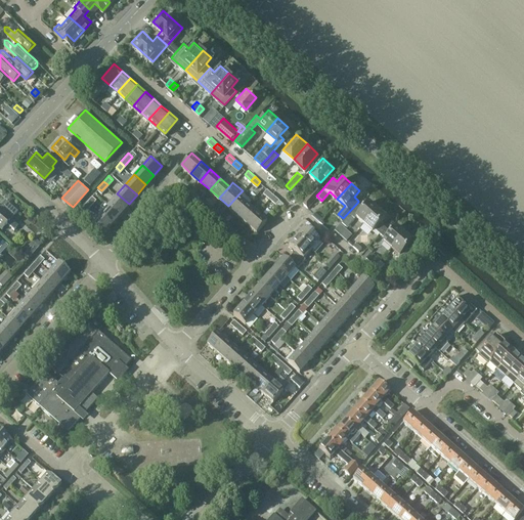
[(273,192),(266,186),(263,190),(269,197),(273,192)]
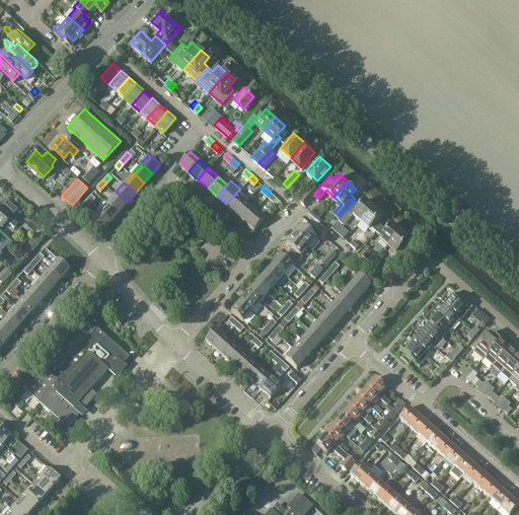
[(312,186),(300,200),(304,204),(313,194),(317,190),(312,186)]
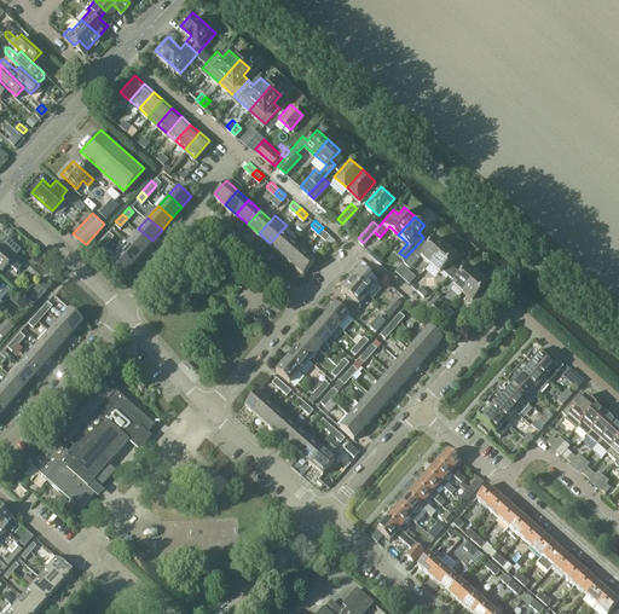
[(323,227),(318,232),(325,238),(330,233),(323,227)]
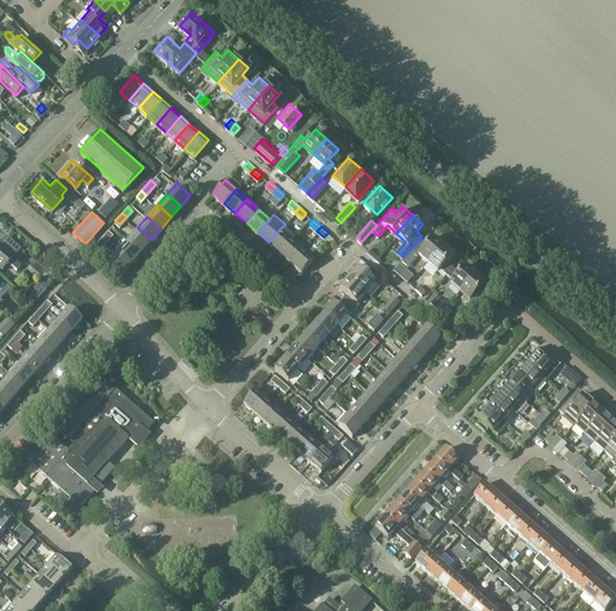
[(102,235),(107,239),(113,232),(108,227),(102,235)]
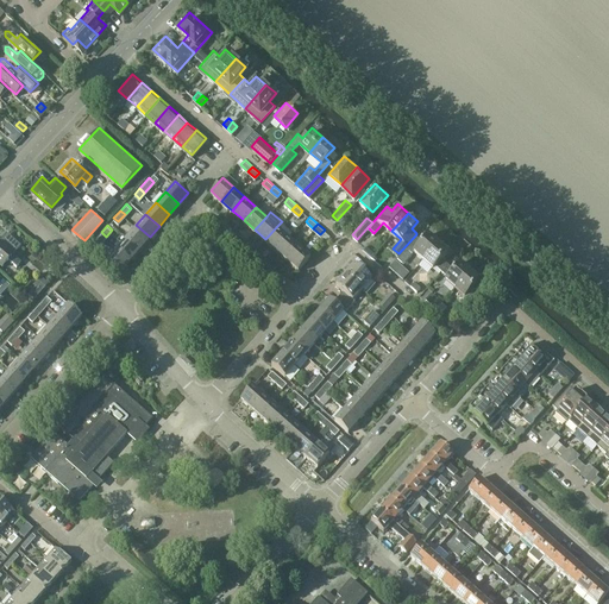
[(150,237),(136,225),(126,236),(140,247),(150,237)]
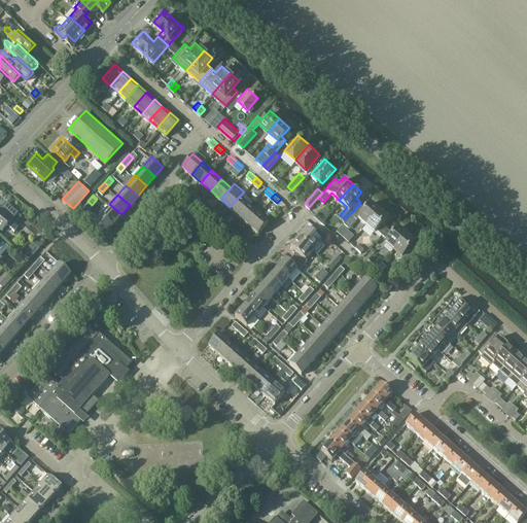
[(240,196),(230,207),(239,215),(243,210),(249,204),(249,203),(251,200),(248,197),(246,201),(240,196)]
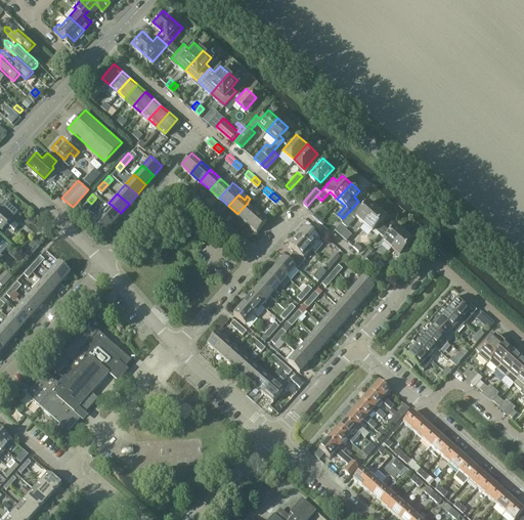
[(5,198),(0,204),(0,224),(2,226),(8,220),(14,226),(18,222),(12,216),(17,209),(5,198)]
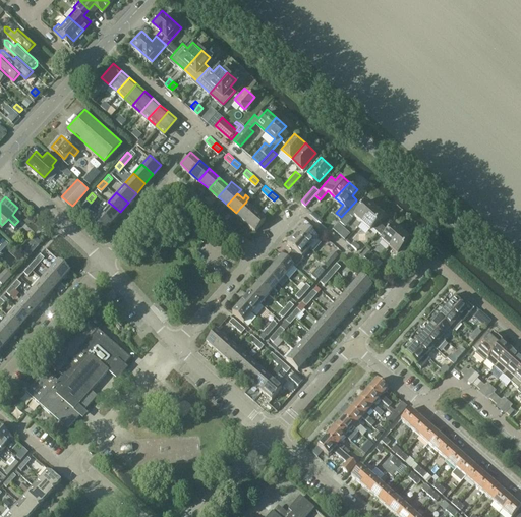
[(360,204),(356,200),(341,217),(341,218),(339,219),(345,224),(354,214),(361,220),(374,205),(366,197),(360,204)]
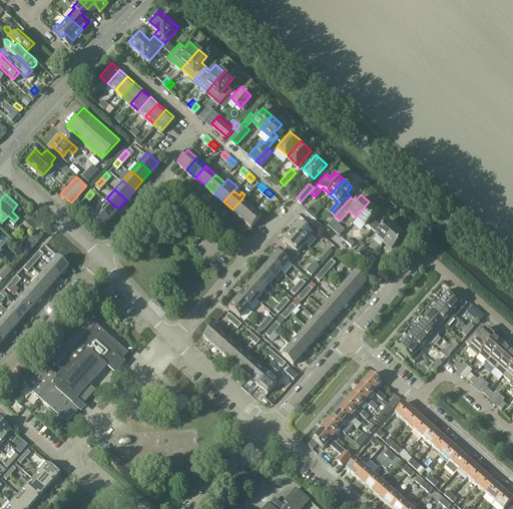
[(79,201),(82,204),(83,205),(89,199),(85,195),(79,201)]
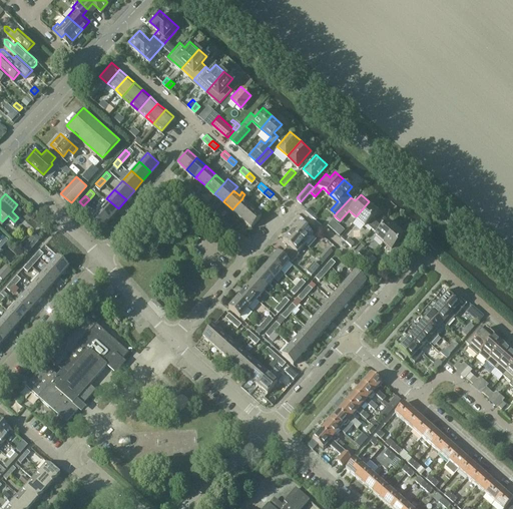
[(118,208),(106,198),(98,207),(109,217),(118,208)]
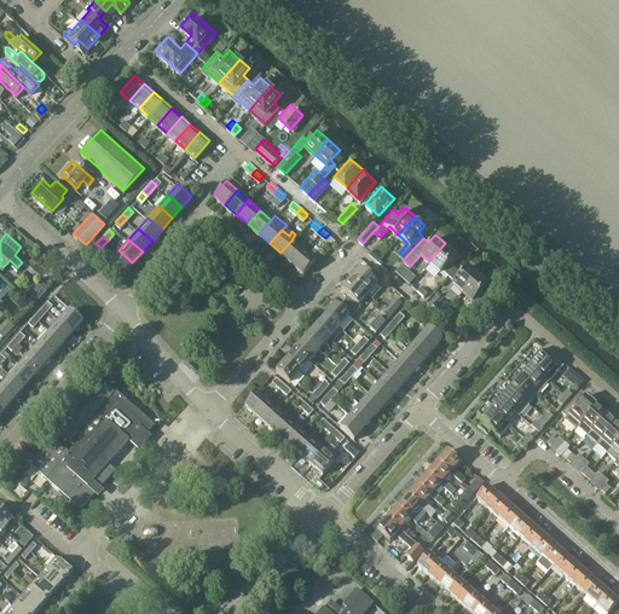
[(293,239),(285,247),(281,253),(291,262),(304,249),(293,239)]
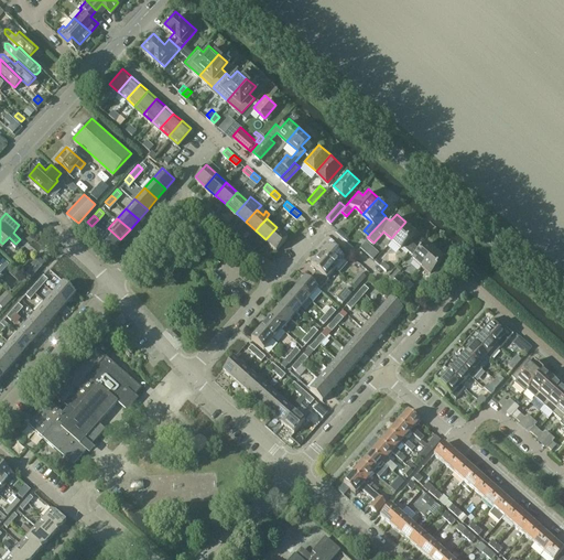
[(405,222),(391,238),(400,246),(401,244),(408,249),(415,243),(408,236),(414,229),(405,222)]
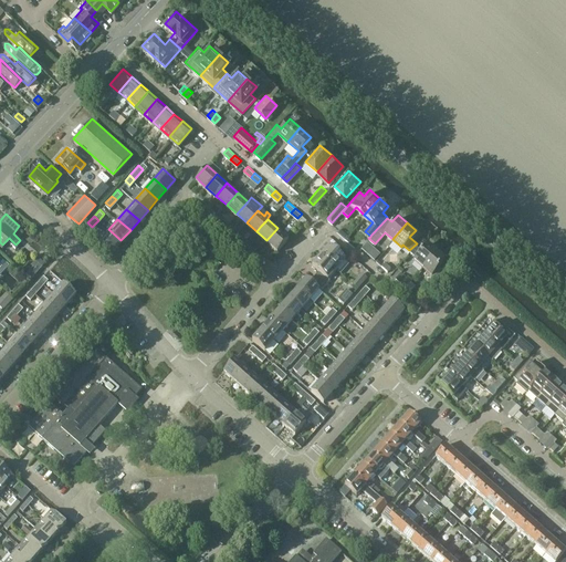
[(278,228),(266,240),(278,250),(289,237),(278,228)]
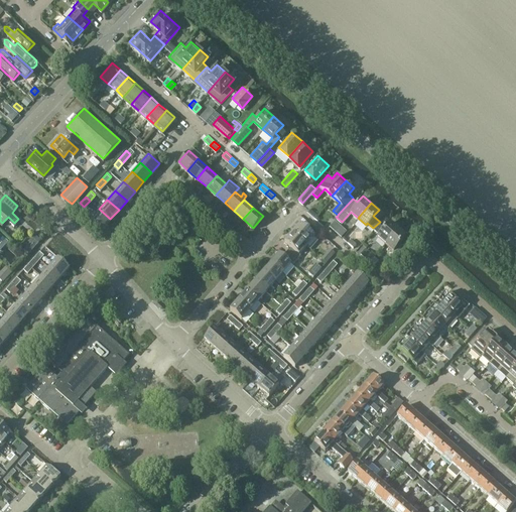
[(110,219),(99,209),(91,218),(102,228),(110,219)]
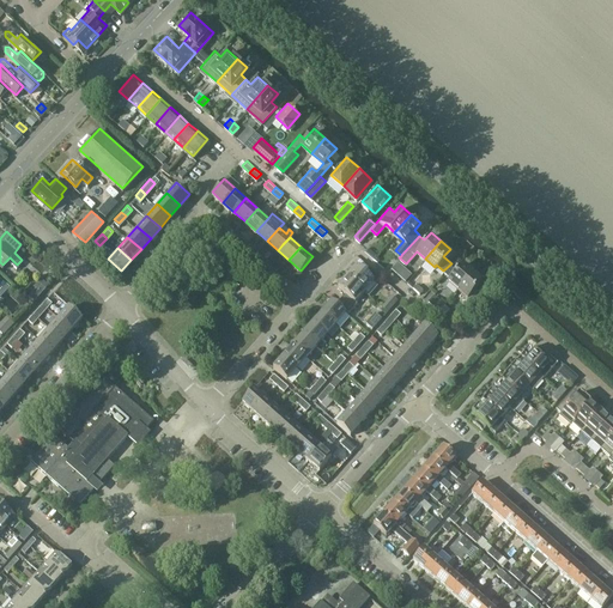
[(456,267),(451,263),(443,271),(448,275),(447,278),(456,286),(472,268),(462,260),(456,267)]
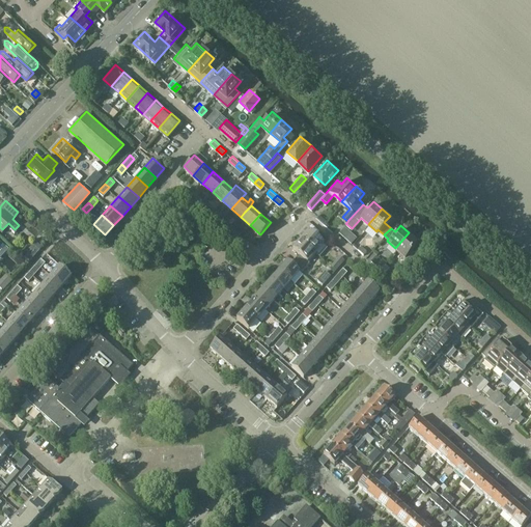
[(310,227),(302,237),(316,250),(325,241),(327,243),(331,238),(320,228),(316,232),(310,227)]
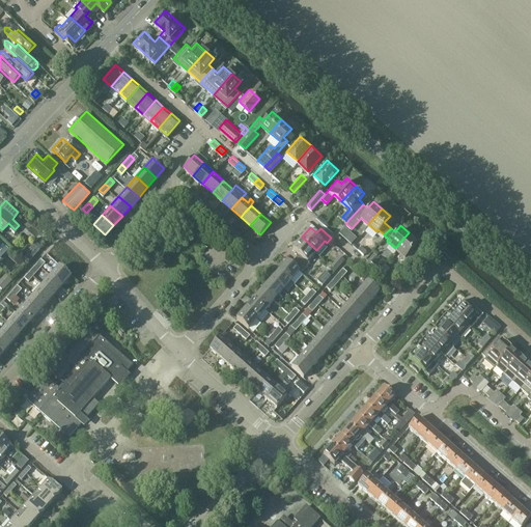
[(409,232),(395,248),(403,255),(401,257),(403,259),(414,249),(412,247),(418,241),(409,232)]
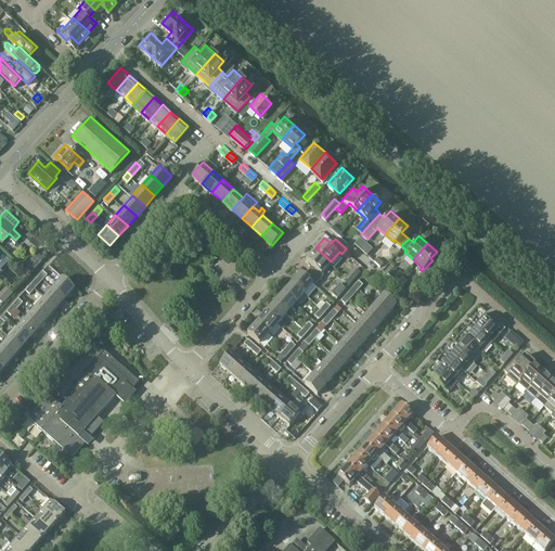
[(331,261),(315,247),(307,257),(313,263),(305,273),(313,281),(315,282),(324,272),(323,270),(331,261)]
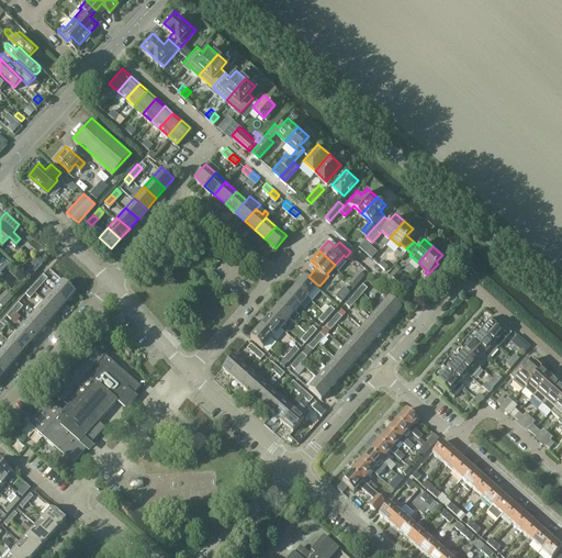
[(24,270),(29,275),(30,276),(42,261),(36,257),(24,270)]
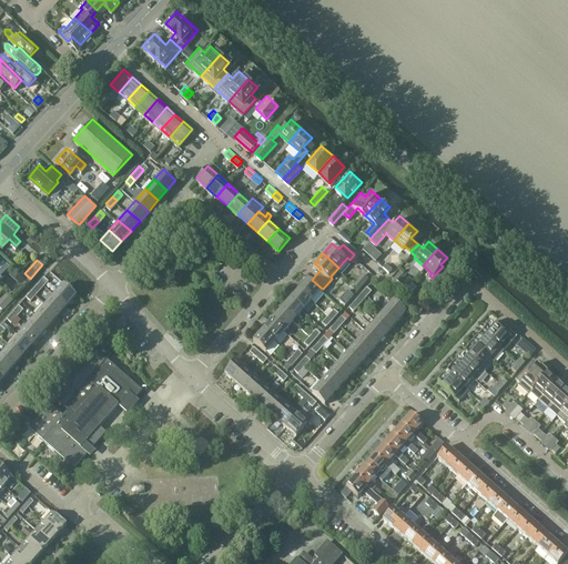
[(358,286),(368,275),(362,271),(353,281),(358,286)]
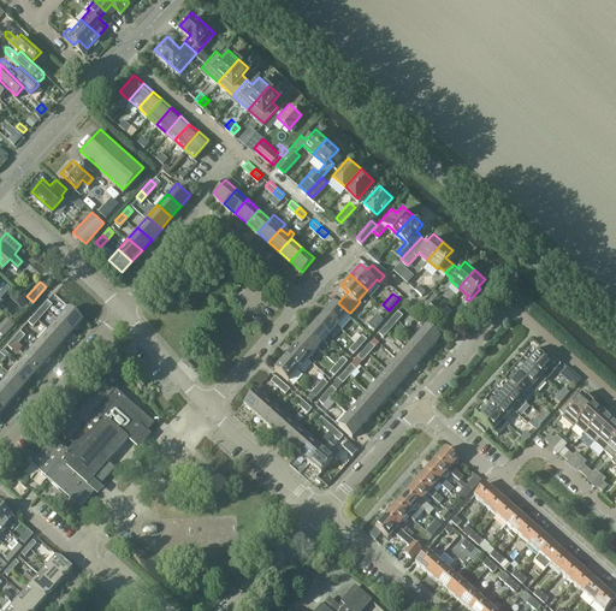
[(52,301),(47,297),(28,319),(33,322),(41,314),(45,318),(49,312),(46,308),(52,301)]
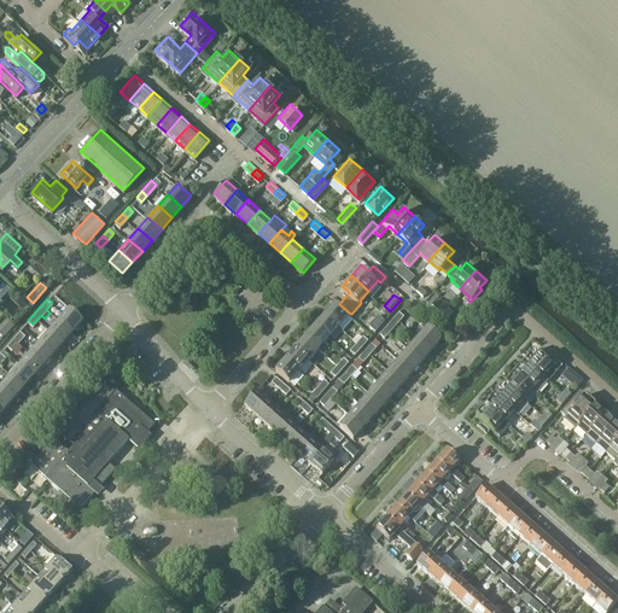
[(336,301),(326,311),(339,323),(349,313),(339,304),(336,301)]
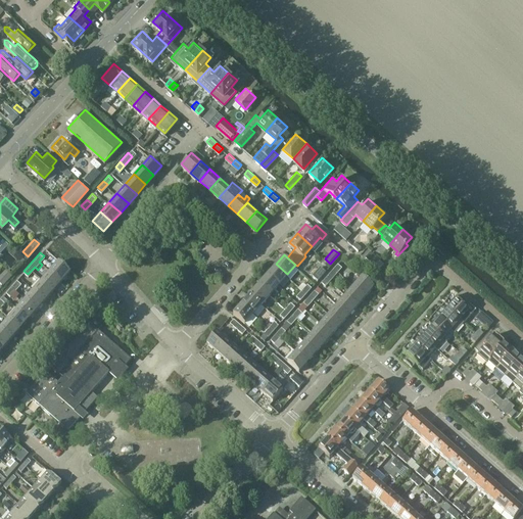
[(70,269),(58,258),(50,268),(61,278),(70,269)]
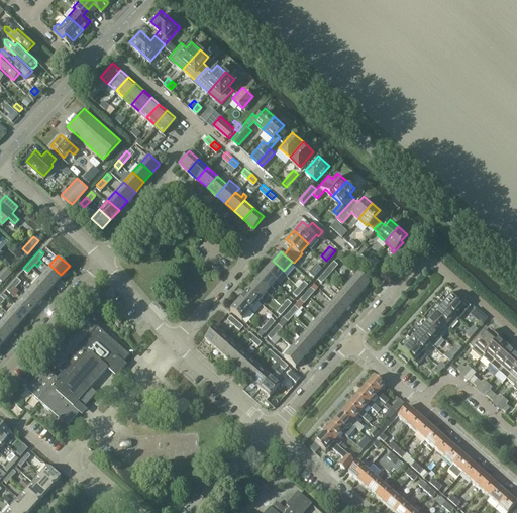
[(339,262),(335,259),(330,264),(334,268),(339,262)]
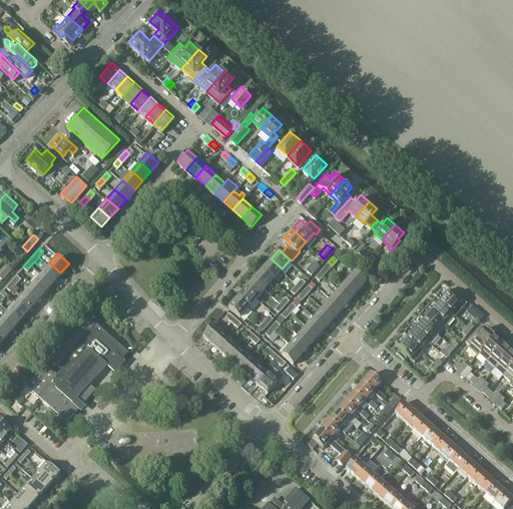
[(282,269),(271,259),(262,268),(274,278),(282,269)]
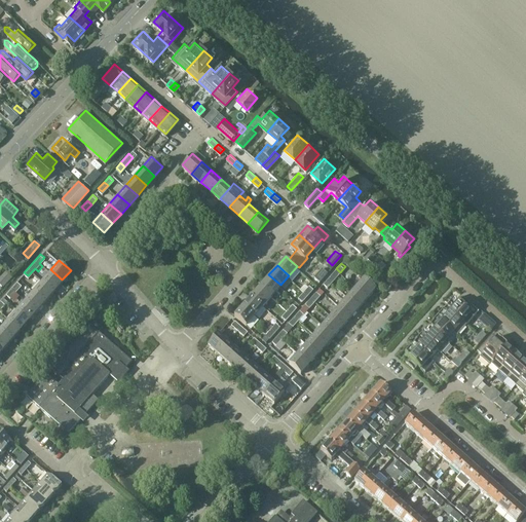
[(313,275),(320,280),(328,270),(322,265),(313,275)]
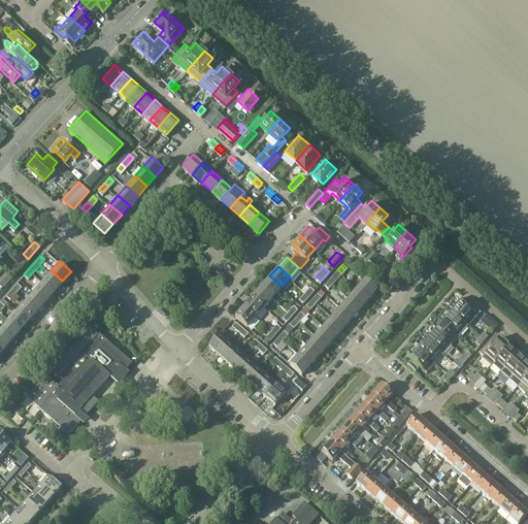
[(0,274),(0,281),(3,284),(12,274),(5,268),(0,274)]
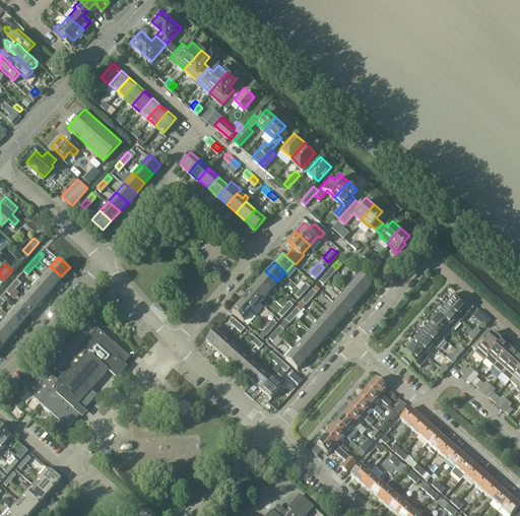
[(336,269),(332,265),(324,274),(328,278),(336,269)]
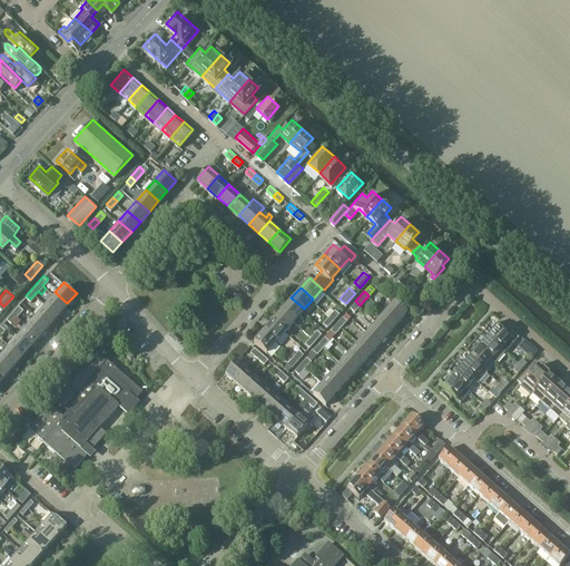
[(67,303),(55,292),(46,303),(58,313),(67,303)]
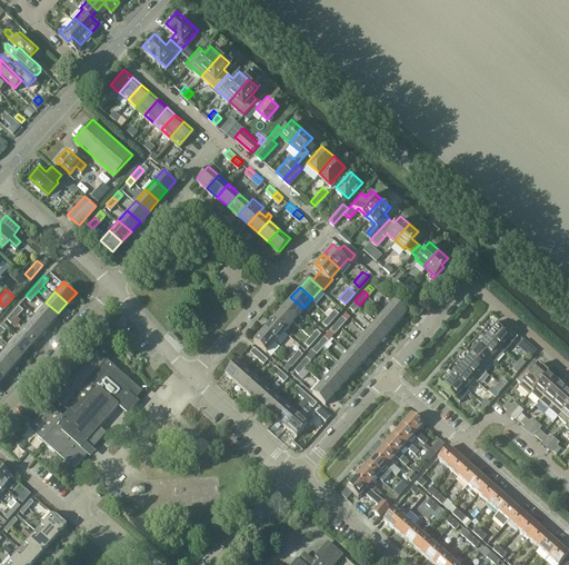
[(407,310),(395,299),(390,295),(385,301),(389,305),(385,309),(398,320),(407,310)]
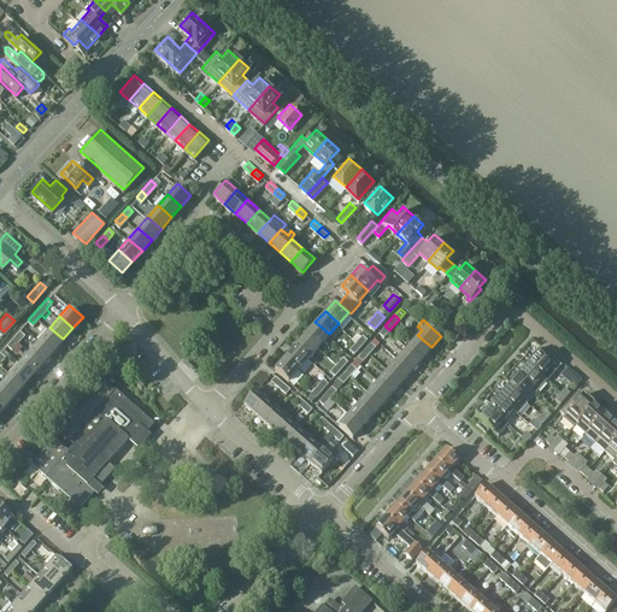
[(329,334),(315,322),(305,333),(319,345),(329,334)]
